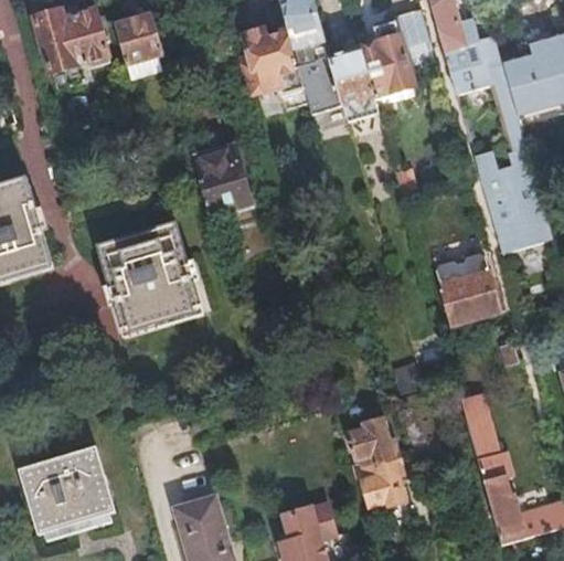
[(55,2),(28,11),(45,65),(102,46),(86,0),(57,10),(55,2)]
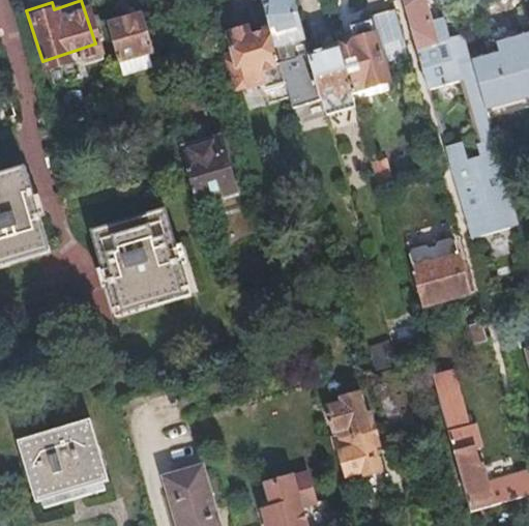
[(294,0),(262,0),(275,46),(292,41),(296,57),(281,61),(291,98),(293,109),(323,99),(311,55),(294,0)]
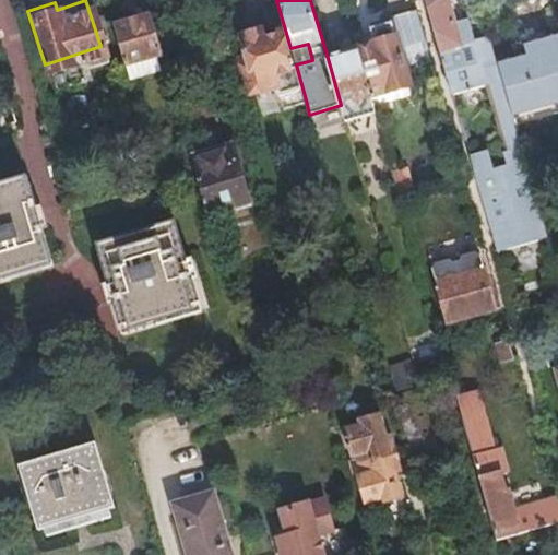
[(374,44),(358,48),(374,102),(412,90),(406,71),(434,63),(415,0),(403,0),(383,6),(389,23),(392,37),(372,43),(374,44)]
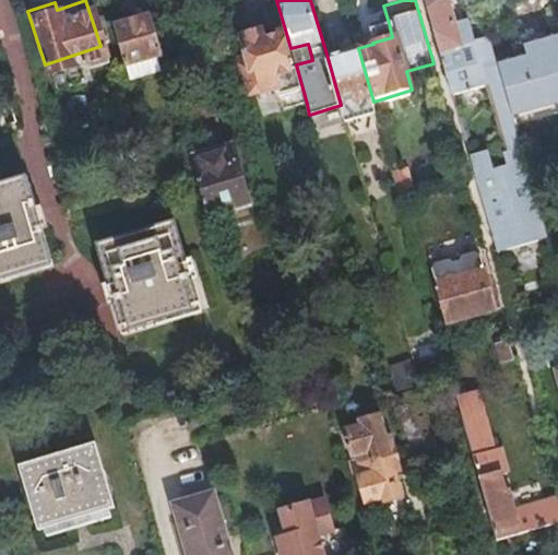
[(447,0),(424,0),(438,50),(473,39),(466,18),(453,22),(447,0)]
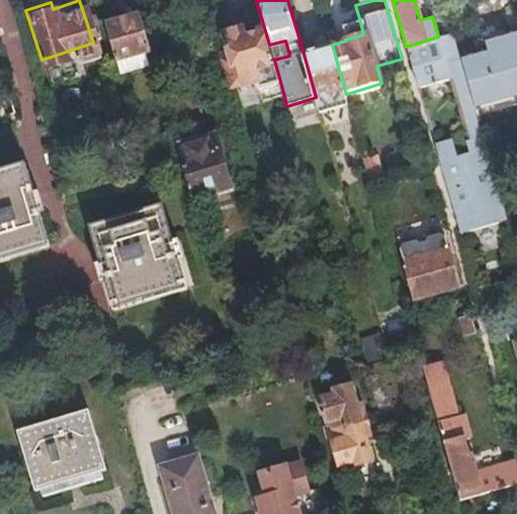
[(142,12),(106,21),(117,61),(153,51),(142,12)]
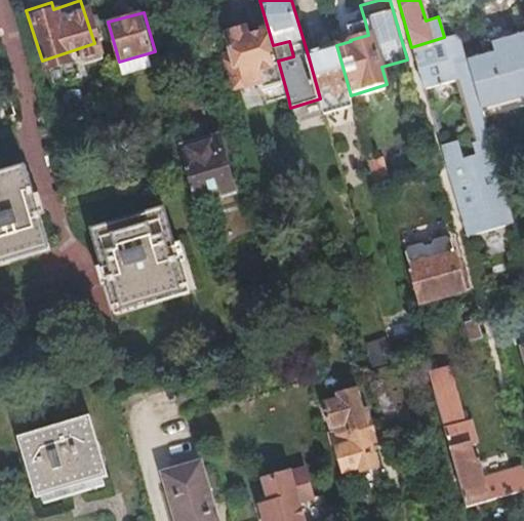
[(266,104),(288,97),(278,61),(277,59),(272,61),(259,24),(244,28),(242,18),(224,25),(235,64),(229,66),(235,86),(244,83),(247,91),(256,88),(266,104)]
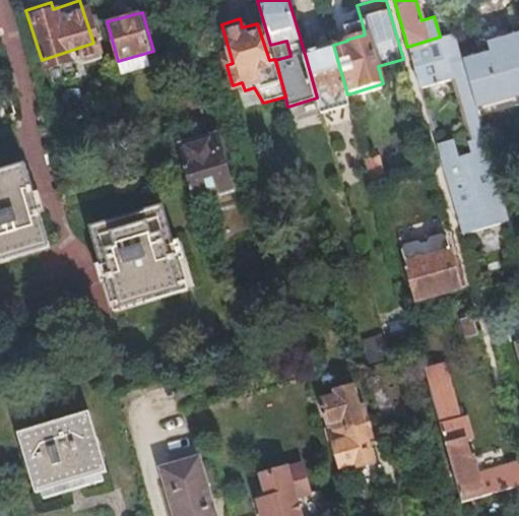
[(343,26),(346,40),(365,35),(362,21),(343,26)]
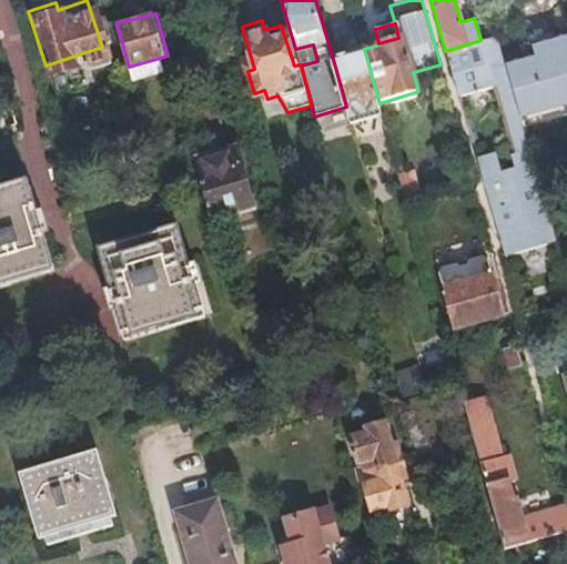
[(505,68),(520,120),(566,108),(566,34),(533,46),(536,58),(505,68)]
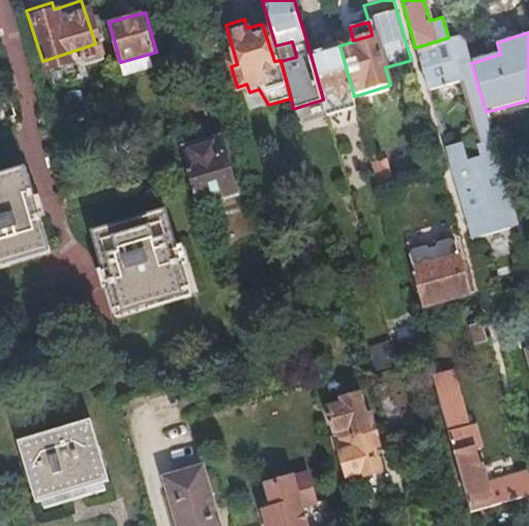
[(448,37),(415,48),(470,240),(519,227),(486,112),(471,63),(463,33),(448,37)]
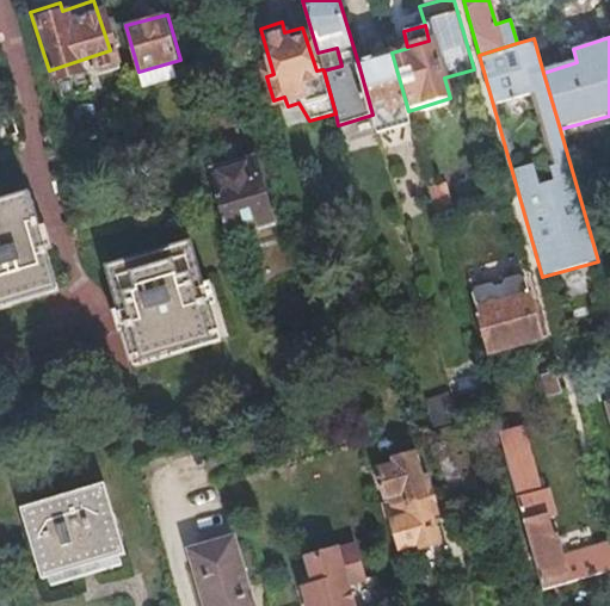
[(358,63),(373,115),(380,138),(413,128),(408,111),(392,53),(358,63)]
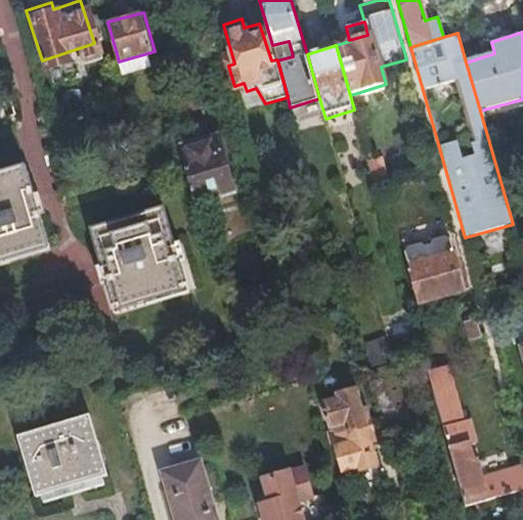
[(119,61),(124,81),(160,71),(155,51),(119,61)]
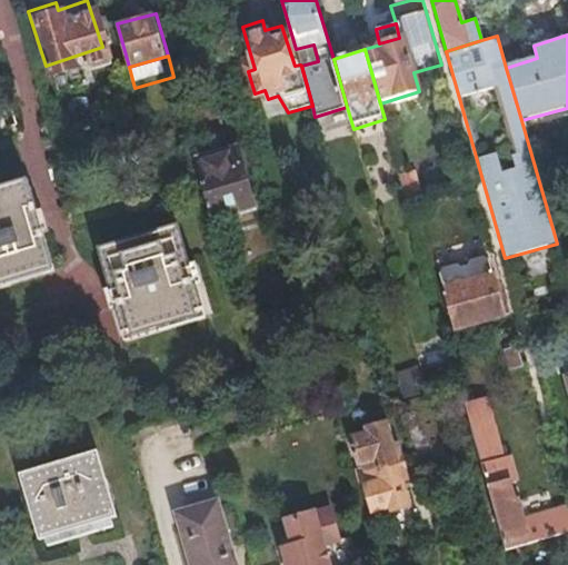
[(196,156),(202,178),(215,220),(255,209),(236,145),(196,156)]
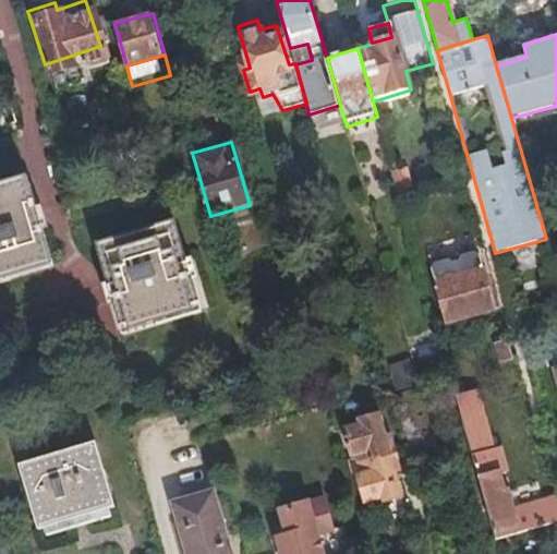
[(415,167),(392,173),(401,201),(423,194),(415,167)]
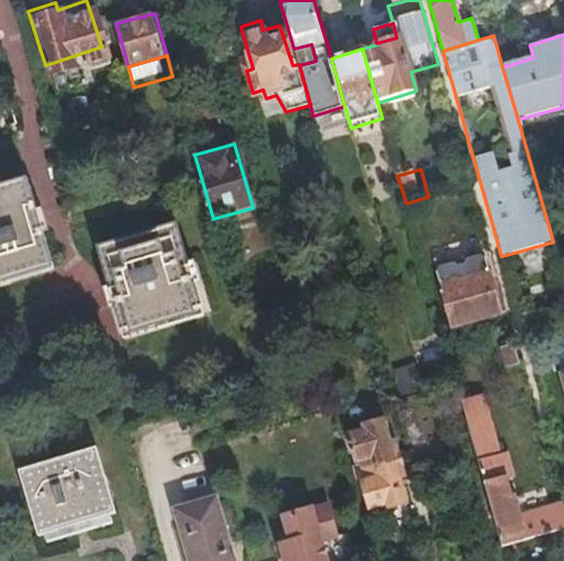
[(27,182),(0,190),(0,284),(53,271),(27,182)]
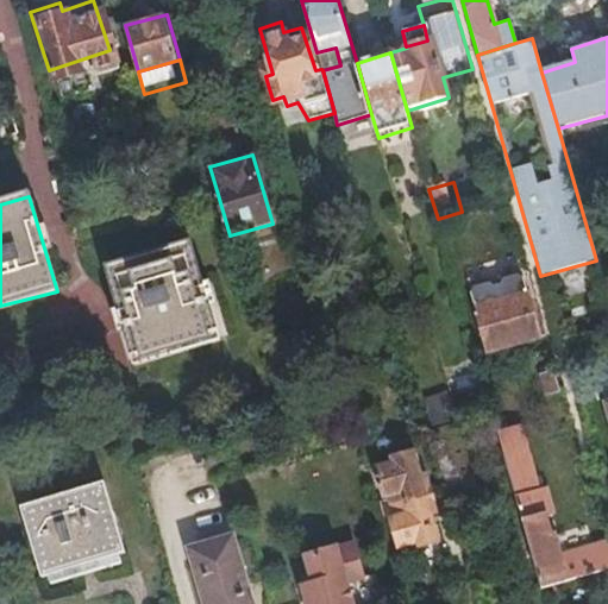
[(192,245),(107,268),(131,359),(218,337),(192,245)]
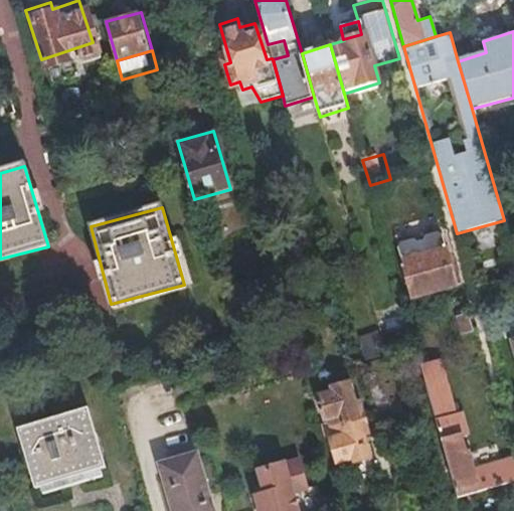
[(444,232),(401,244),(417,298),(459,286),(444,232)]
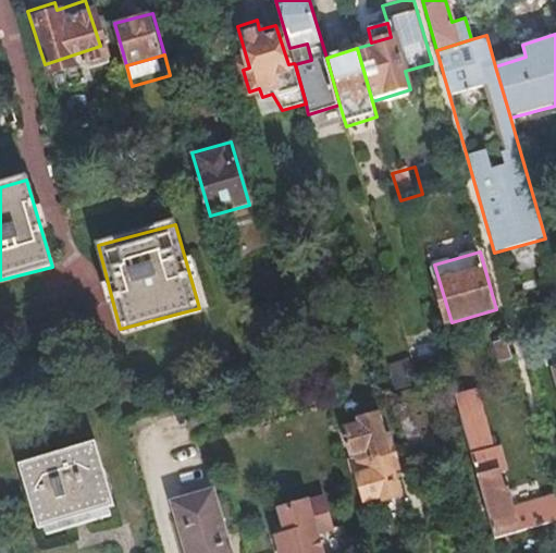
[(440,341),(409,348),(414,363),(443,354),(440,341)]
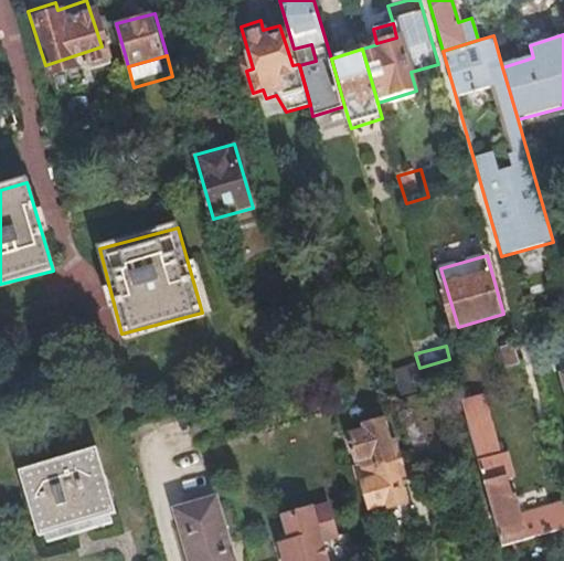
[(563,368),(551,372),(563,415),(563,368)]
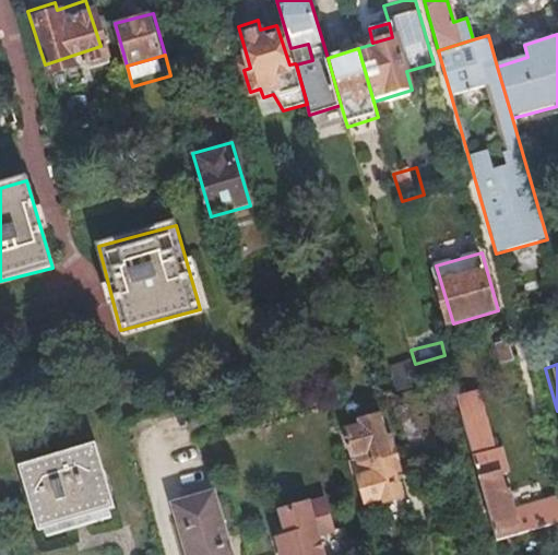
[(422,390),(390,399),(412,475),(443,467),(422,390)]
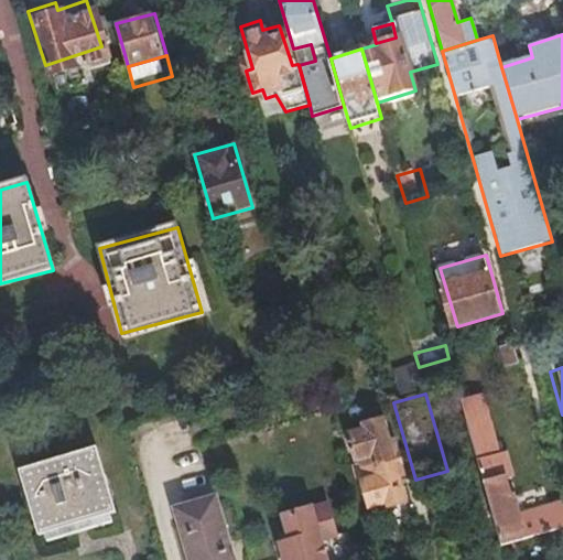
[(363,463),(352,467),(353,472),(397,459),(394,450),(388,452),(378,417),(361,422),(363,429),(348,433),(356,461),(361,459),(363,463)]
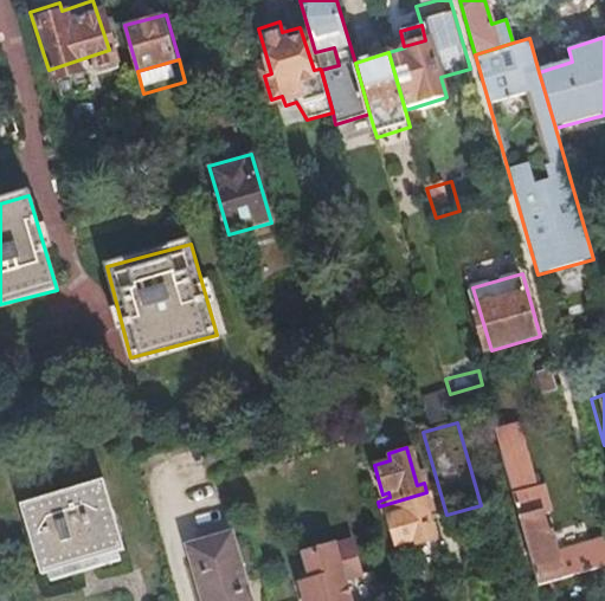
[(525,447),(502,454),(539,586),(570,576),(566,566),(572,563),(562,531),(552,534),(544,503),(539,504),(535,491),(538,491),(525,447)]
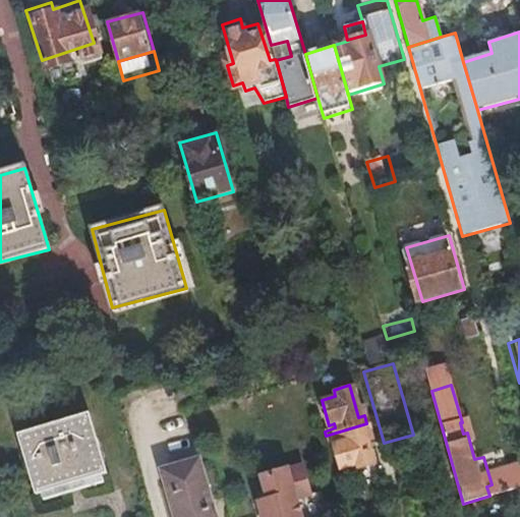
[(85,409),(13,431),(32,490),(104,469),(85,409)]
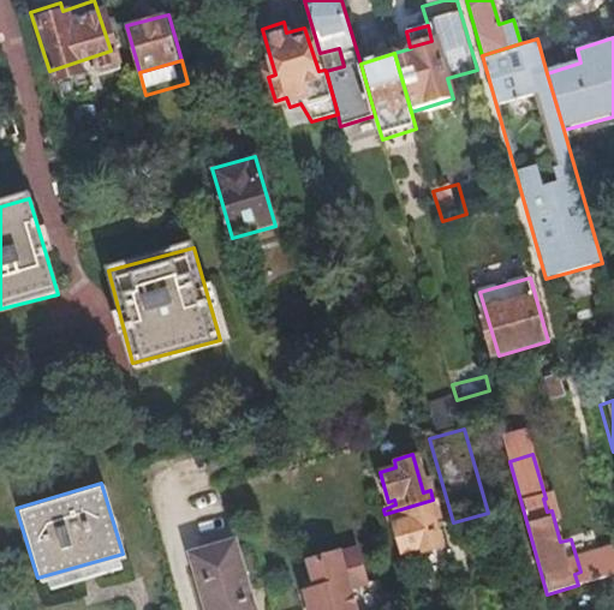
[(433,500),(385,514),(387,521),(399,518),(400,524),(394,526),(401,551),(417,546),(418,552),(440,548),(430,514),(437,513),(433,500)]
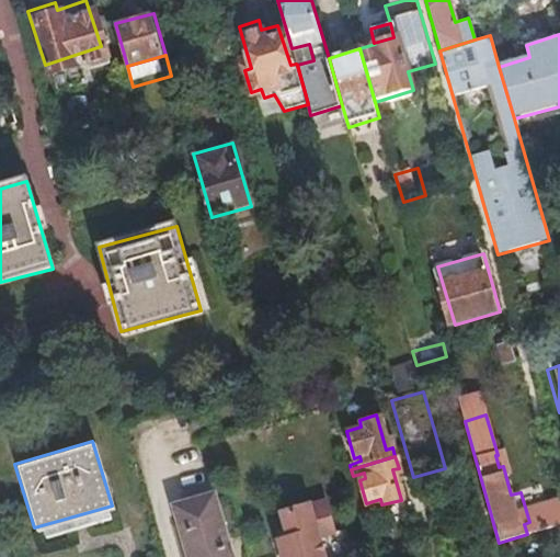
[(235,556),(218,495),(184,504),(197,556),(235,556)]
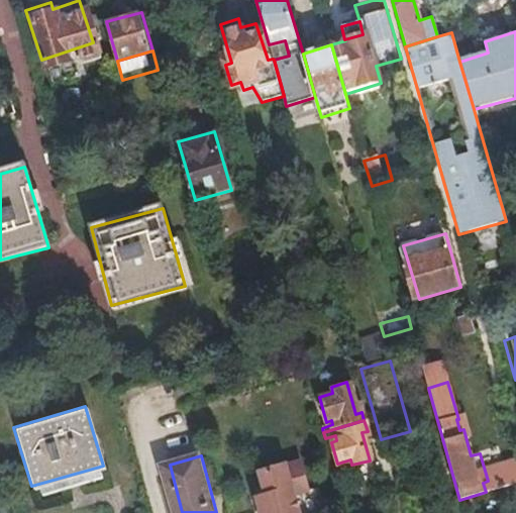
[(506,486),(515,482),(515,456),(499,462),(506,486)]
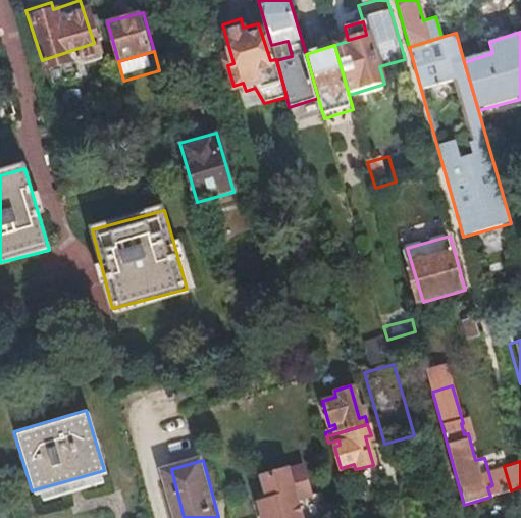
[(273,474),(285,517),(328,517),(321,491),(311,495),(303,466),(289,470),(288,469),(273,474)]
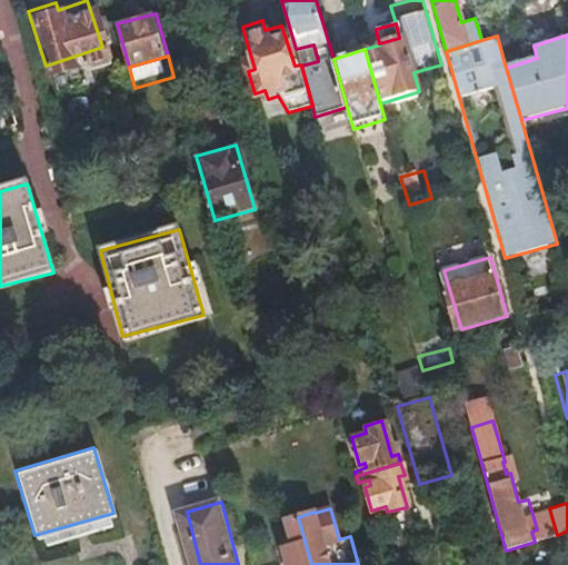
[(311,564),(298,517),(285,521),(292,546),(282,549),(286,564),(311,564)]
